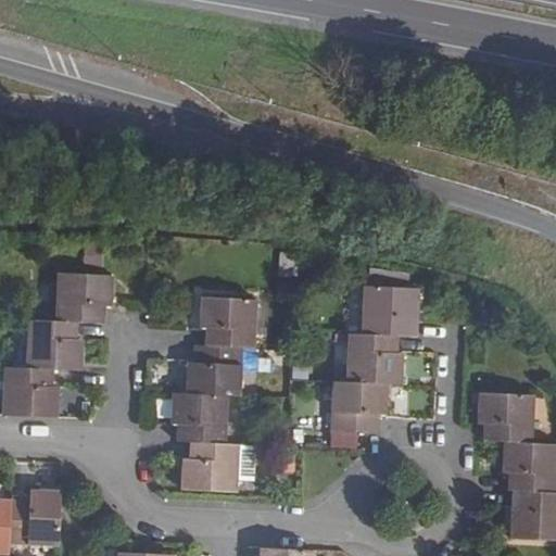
[(112,276),(57,274),(55,320),(28,319),(26,368),(4,368),(2,416),(55,418),(58,387),(50,386),(52,370),(80,371),(83,335),(76,335),(77,323),(103,324),(104,307),(111,308),(112,276)]
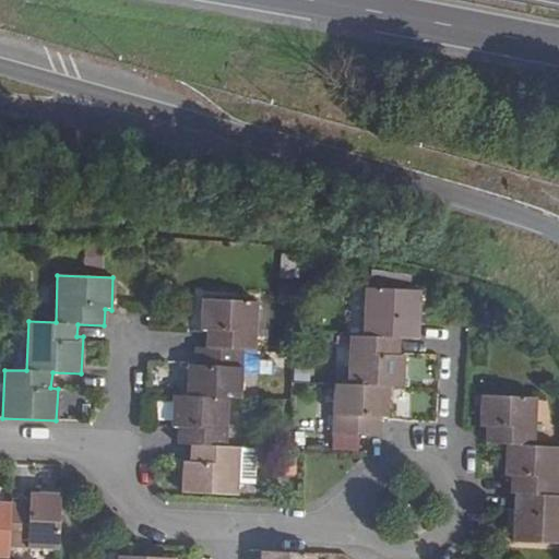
[(419,289),(364,287),(363,335),(349,335),(347,383),(335,382),(333,432),(379,435),(380,418),(388,418),(389,385),(403,387),(404,357),(397,356),(399,337),(416,339),(419,289)]
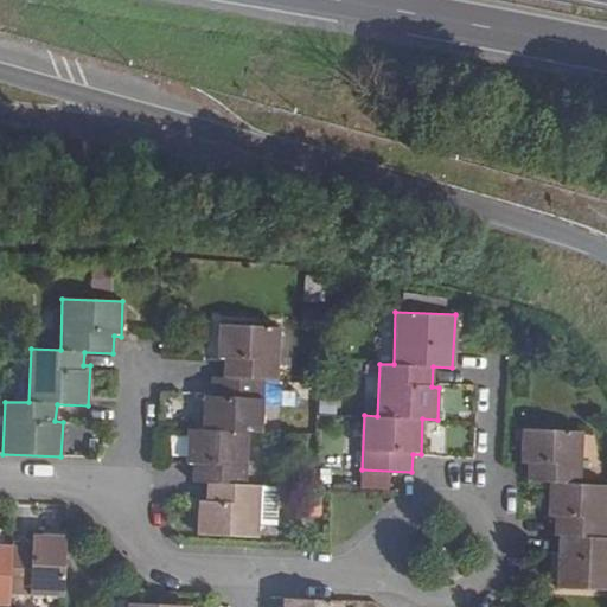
[(279,325),(218,323),(217,358),(224,358),(223,376),(212,376),(211,396),(203,396),(202,429),(189,429),(186,462),(193,462),(193,481),(208,483),(208,500),(199,500),(198,535),(257,537),(261,485),(244,485),(248,433),(262,434),(264,381),(275,381),(279,325)]
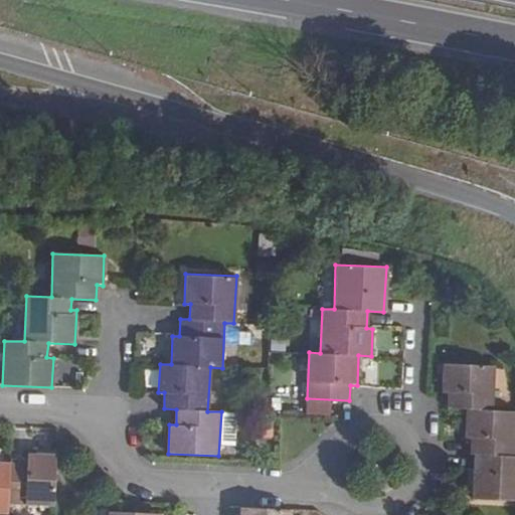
[(494,365),(443,363),(442,391),(449,392),(448,407),(466,408),(465,437),(472,438),(471,453),(482,454),(481,472),(474,472),(472,498),(514,500),(514,456),(514,442),(514,411),(491,410),(494,365)]
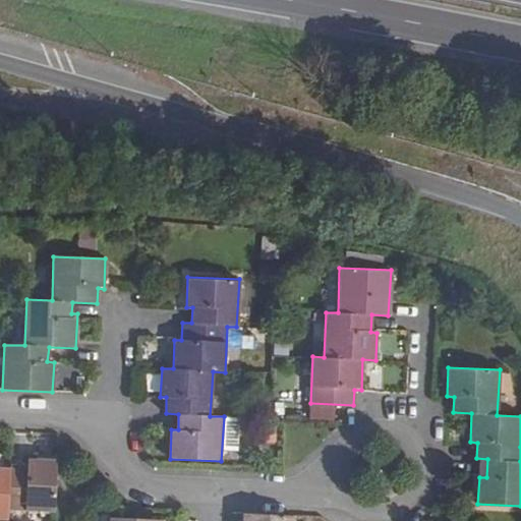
[(0,518),(8,519),(9,506),(26,507),(26,511),(55,512),(57,458),(29,457),(27,462),(10,461),(9,467),(0,466),(0,518)]
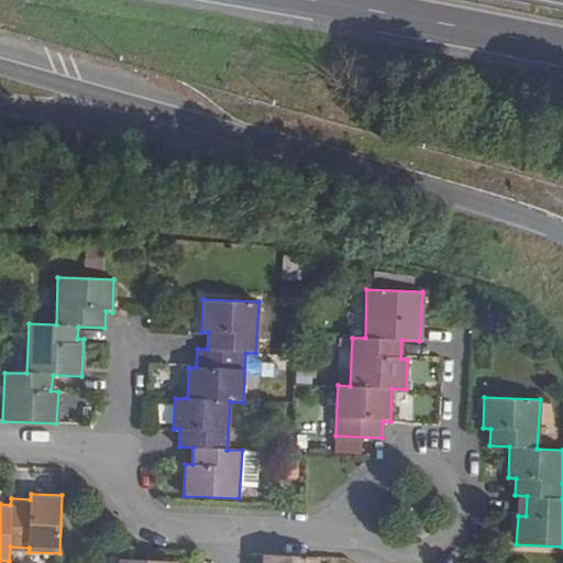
All buildings are outlined.
